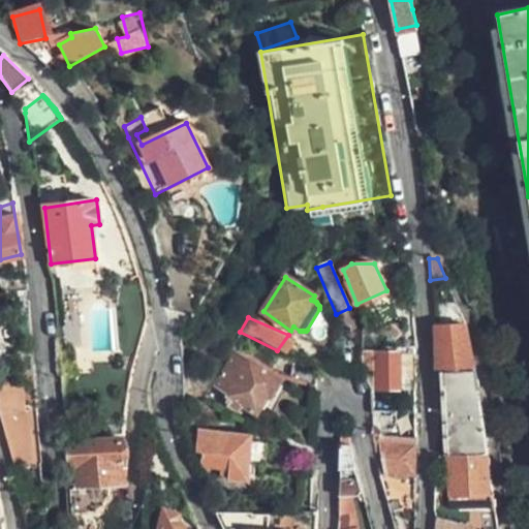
[(441,328),(441,373),(444,373),(475,370),(466,325),(441,328)]
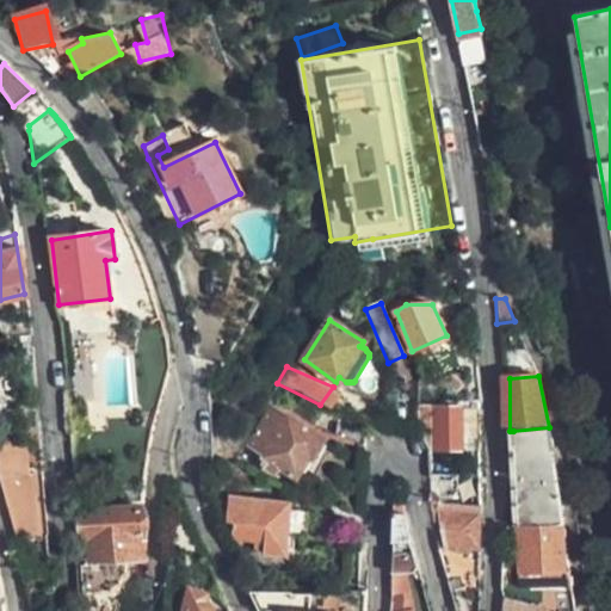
[(414,408),(413,430),(424,449),(461,446),(460,406),(414,408)]
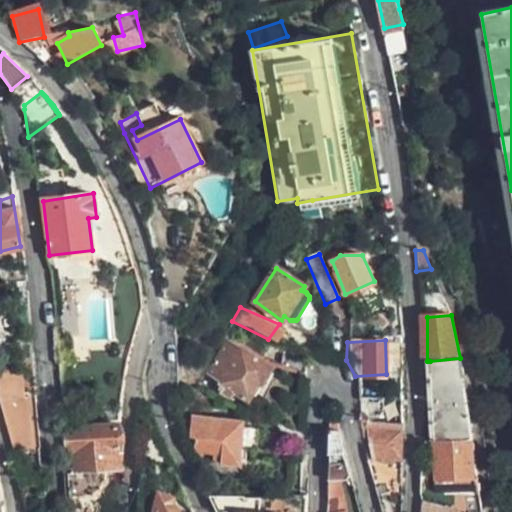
[(268,370),(266,365),(227,341),(208,374),(220,381),(219,384),(225,387),(223,392),(229,396),(232,392),(247,401),(257,381),(263,381),(268,370)]
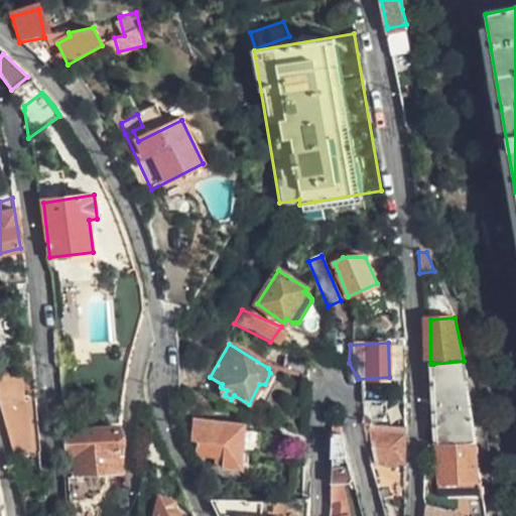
[(281,367),(308,375),(308,360),(284,349),(281,367)]
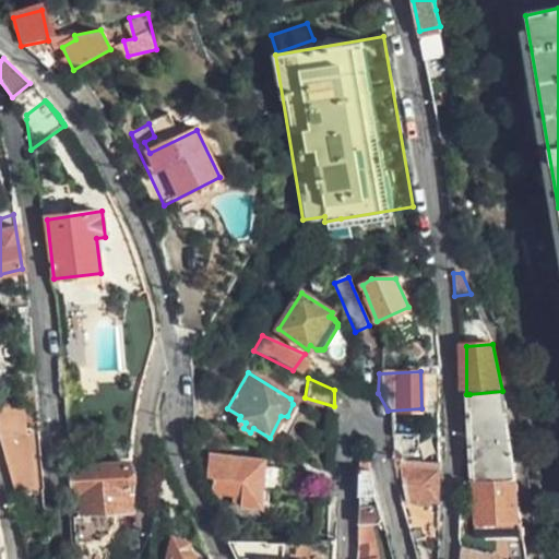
[(470,394),(473,482),(516,478),(515,475),(515,472),(514,467),(513,464),(513,461),(512,458),(512,454),(511,451),(510,447),(510,444),(509,440),(508,437),(508,433),(508,429),(507,426),(506,423),(506,419),(506,416),(504,412),(504,408),(503,405),(503,401),(503,399),(503,394),(502,391),(470,394)]
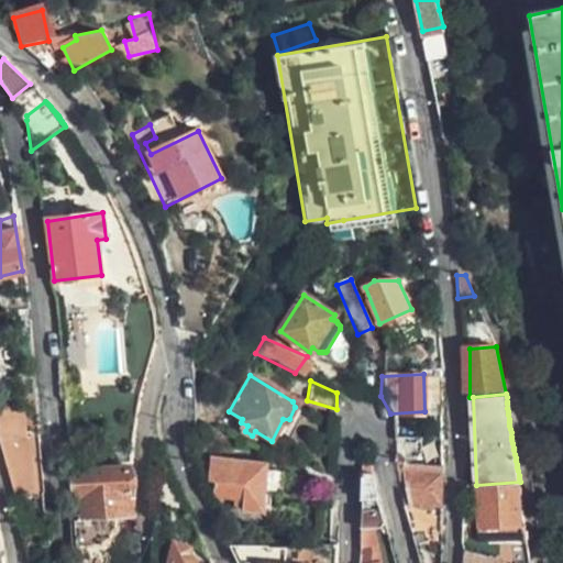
[(44,492),(39,432),(26,434),(25,418),(0,420),(0,439),(13,497),(35,493),(44,492)]
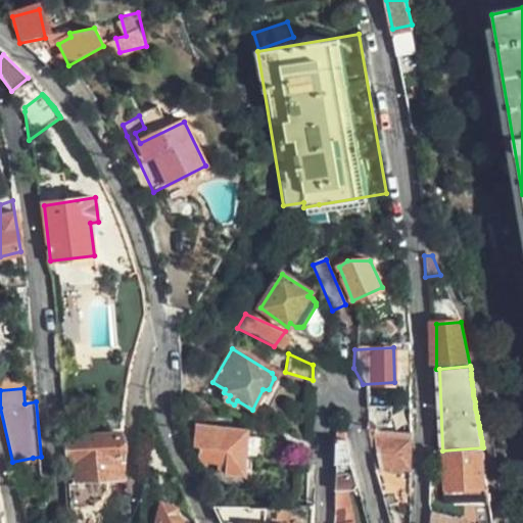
[(390,403),(366,405),(367,422),(391,422),(390,403)]
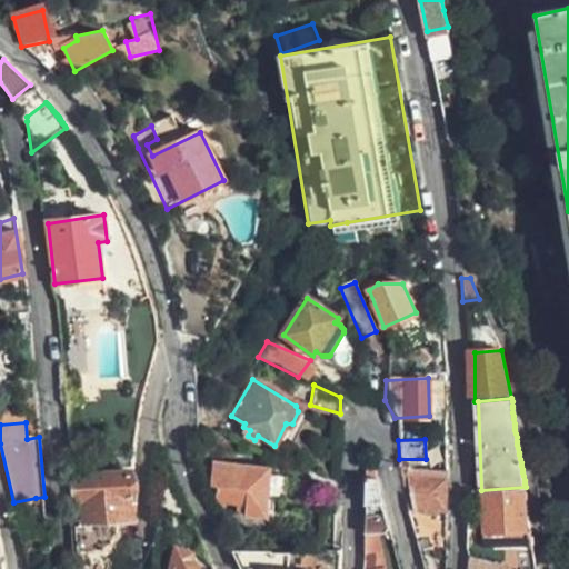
[(266,517),(268,468),(211,467),(210,487),(216,487),(215,505),(243,507),(243,517),(266,517)]
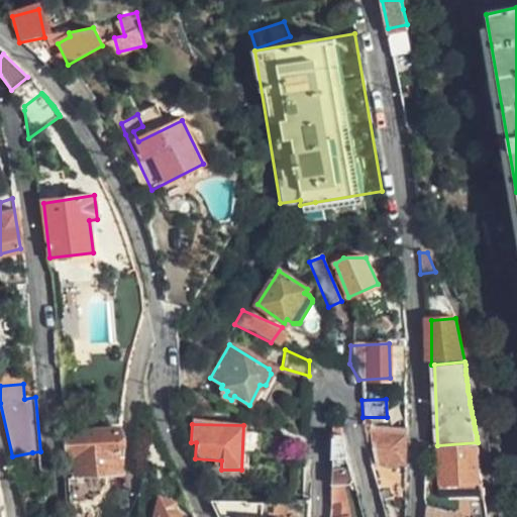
[(407,427),(364,425),(370,463),(405,464),(407,427)]
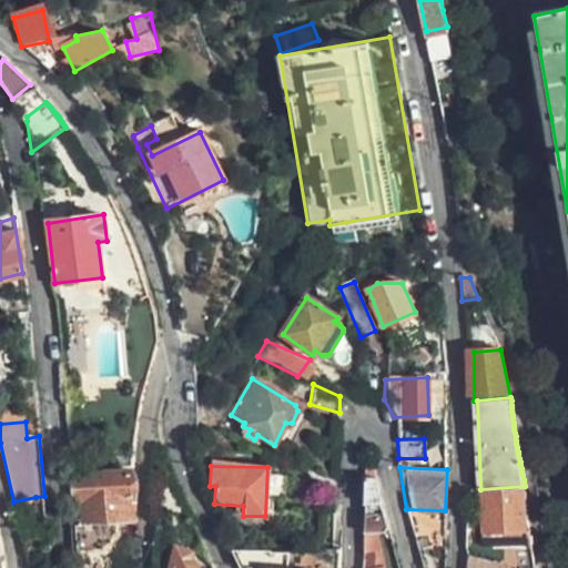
[(111,519),(128,519),(128,517),(129,515),(129,513),(130,509),(129,507),(130,505),(130,503),(130,500),(131,498),(131,496),(131,494),(131,492),(131,489),(131,487),(131,484),(131,482),(131,479),(131,477),(131,475),(131,473),(72,477),(72,490),(77,490),(78,492),(79,492),(79,494),(79,495),(79,496),(79,501),(82,501),(82,514),(77,515),(78,539),(111,538),(111,519)]
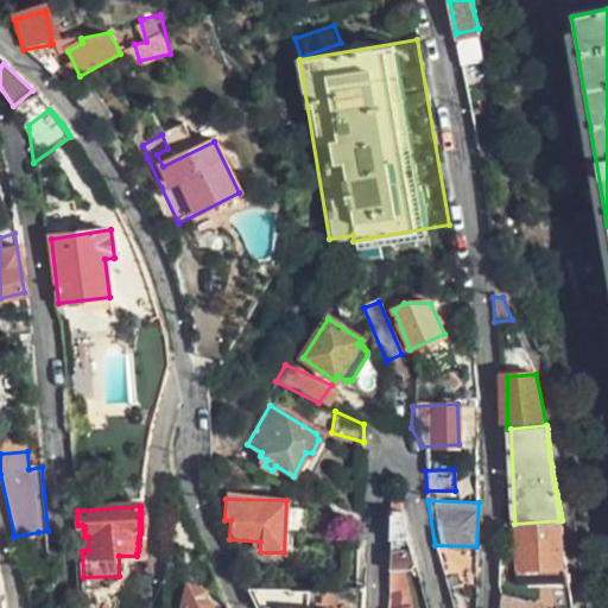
[(387,607),(411,607),(405,569),(415,569),(401,512),(390,511),(388,539),(391,539),(387,607)]
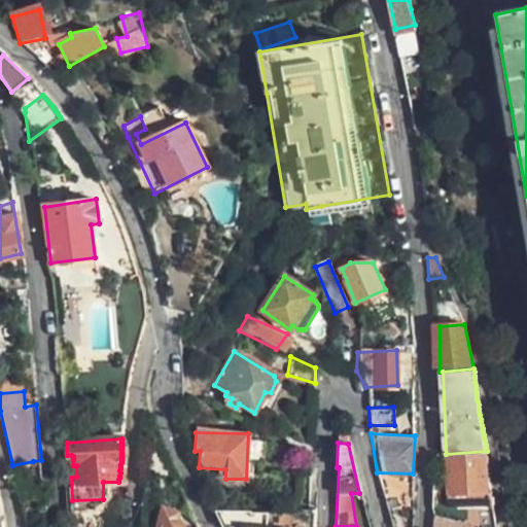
[(435,515),(431,526),(495,526),(497,526),(487,451),(446,454),(447,496),(469,493),(471,503),(472,516),(435,515)]
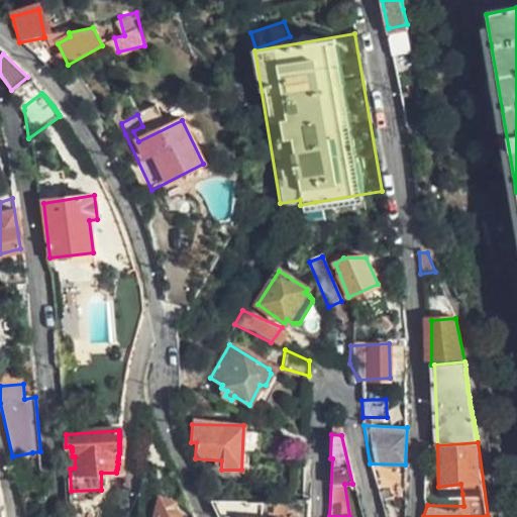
[(280,464),(306,468),(306,450),(281,449),(280,464)]
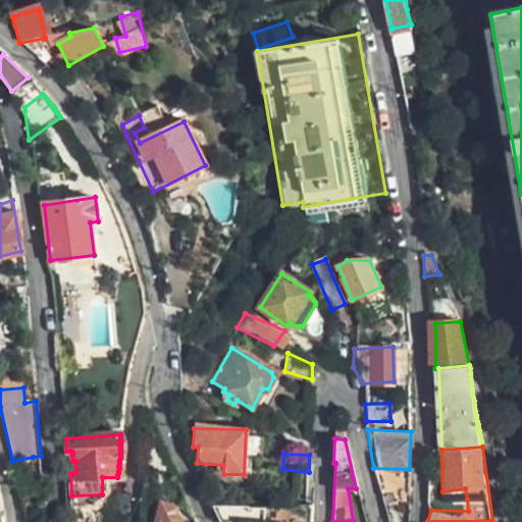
[(34,467),(33,457),(12,461),(14,468),(34,467)]
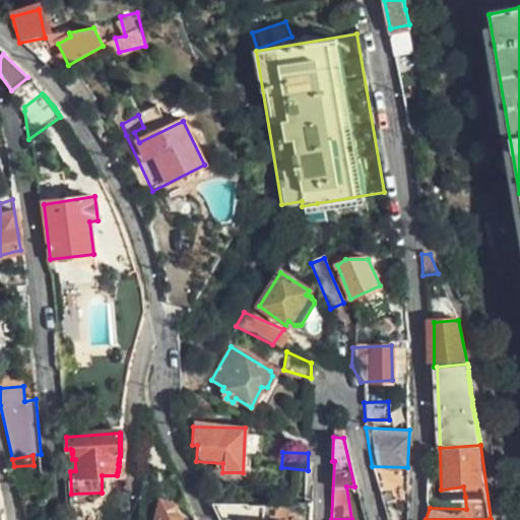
[(442,498),(465,497),(463,486),(441,490),(442,498)]
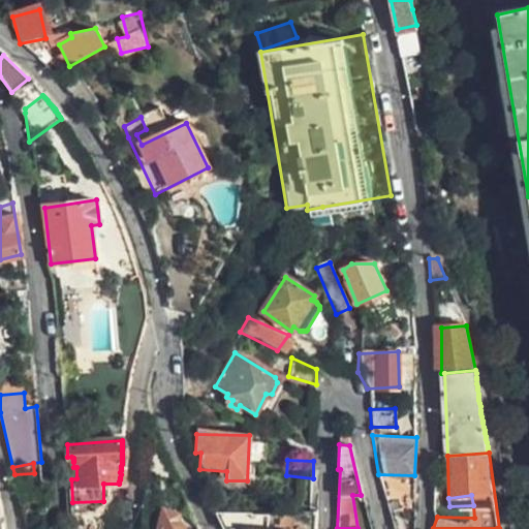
[(286,528),(287,510),(216,514),(222,528),(236,528),(246,528),(286,528)]
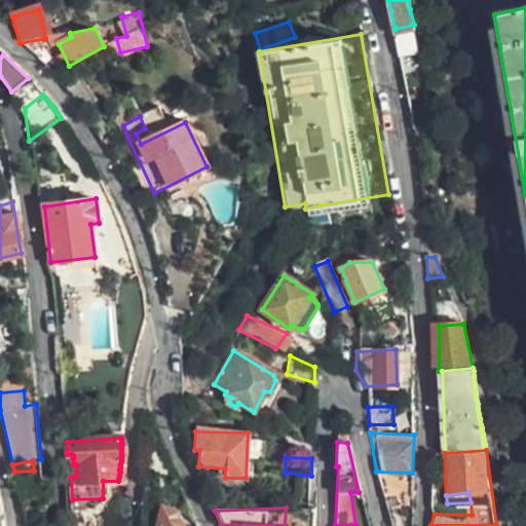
[(182,525),(173,517),(175,512),(162,509),(158,525),(182,525)]
